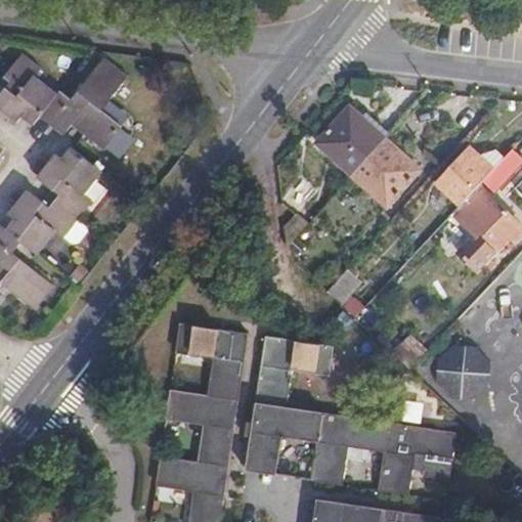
[(9,81),(0,92),(0,109),(15,121),(20,115),(32,124),(38,115),(56,92),(34,76),(40,69),(20,53),(2,76),(9,81)]
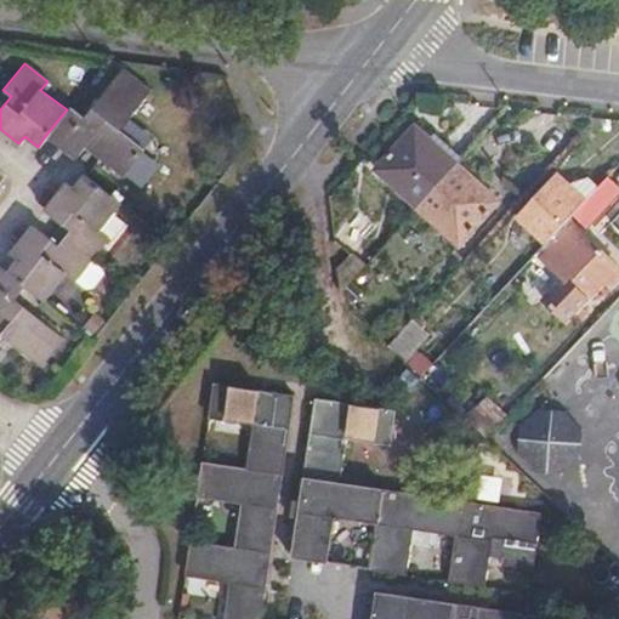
[(67,109),(45,136),(74,159),(85,146),(123,175),(142,151),(118,131),(148,92),(121,69),(83,119),(68,107),(67,109)]
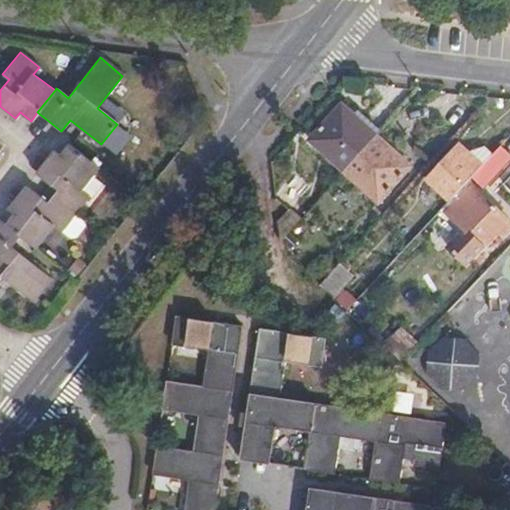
[(310,139),(343,169),(374,135),(378,131),(359,113),(355,117),(342,106),(310,139)]
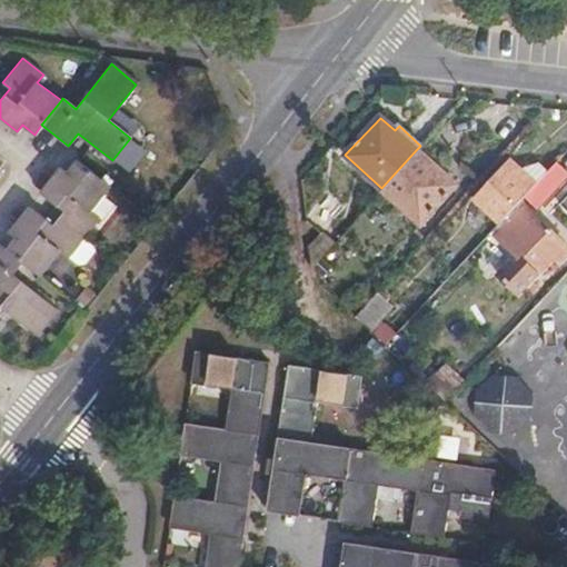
[(416,150),(381,188),(420,225),(455,186),(416,150)]
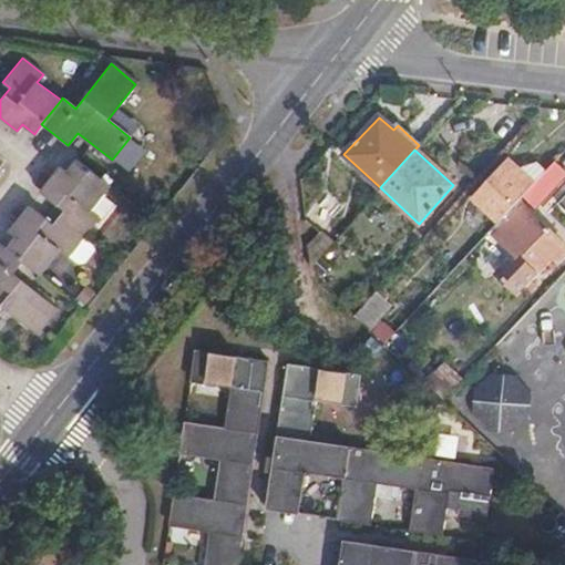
[(110,185),(75,157),(65,170),(59,164),(39,191),(59,206),(64,211),(59,216),(59,217),(83,236),(99,216),(92,209),(110,185)]
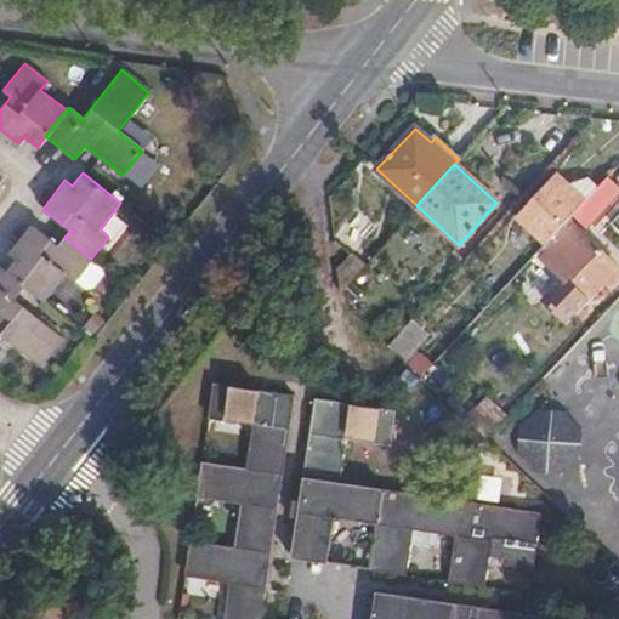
[(571,216),(586,199),(560,174),(521,215),(546,240),(551,236),(566,221),(571,216)]
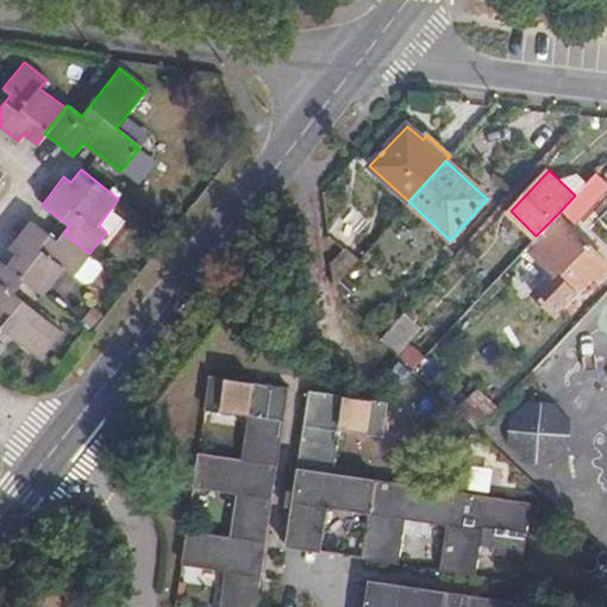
[(606,188),(606,186),(594,174),(575,195),(559,212),(573,224),(606,188)]
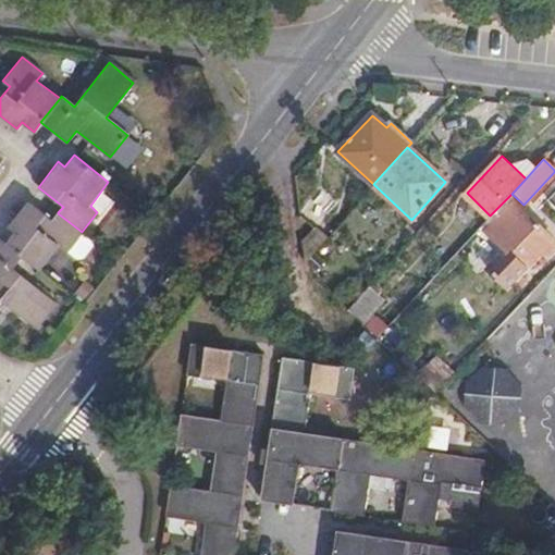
[(319,192),(298,213),(301,237),(327,210),(333,204),(319,192)]
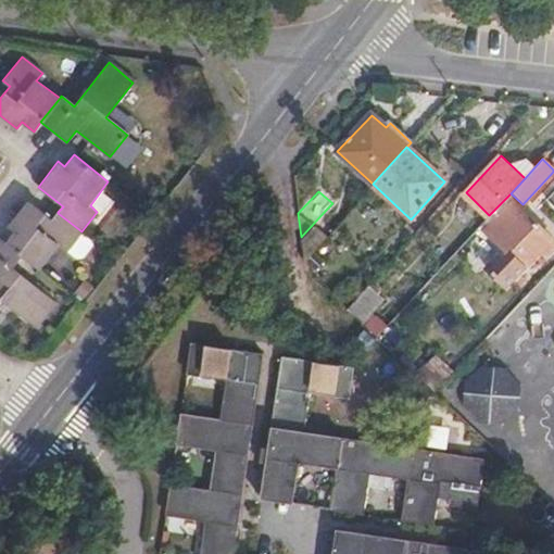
[(493,211),(489,215),(478,227),(521,268),(538,252),(545,260),(553,251),(553,244),(549,240),(551,238),(506,198),(493,211)]
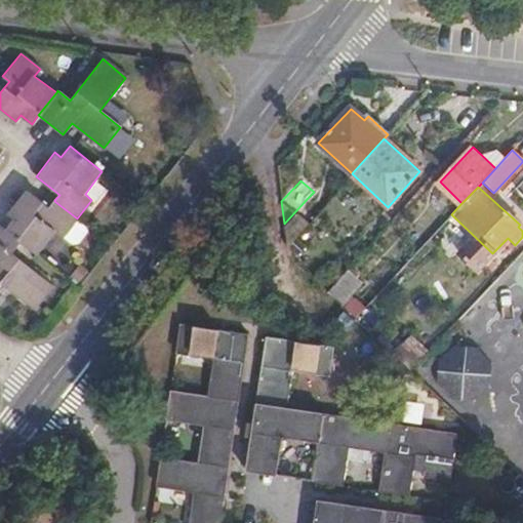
[(13,217),(5,229),(19,240),(37,254),(53,232),(62,238),(64,236),(77,218),(54,201),(48,208),(44,204),(40,200),(26,189),(7,212),(13,217)]
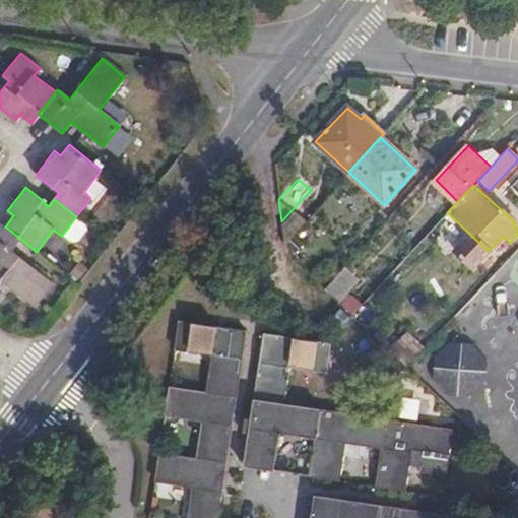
[(59,193),(54,189),(50,195),(54,199),(54,198),(59,193)]
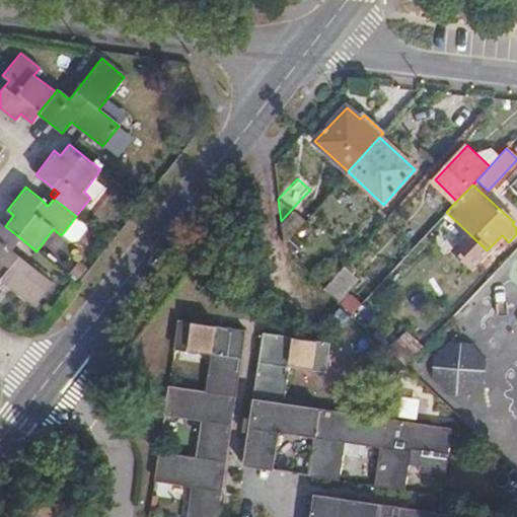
[(48,206),(54,199),(50,195),(44,202),(48,206)]
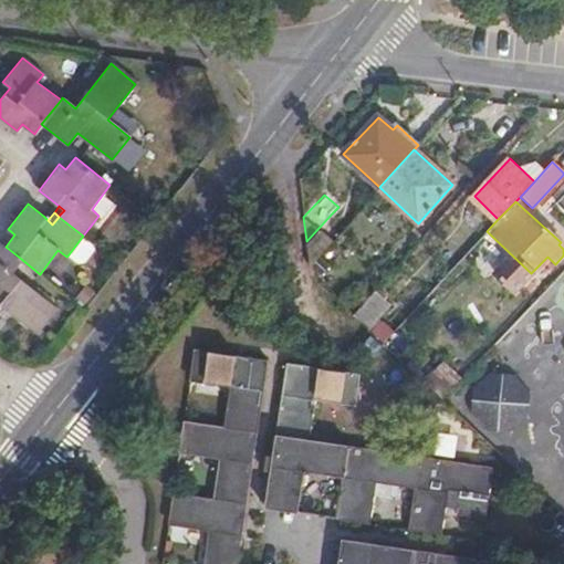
[(332,213),(306,241),(307,249),(309,264),(346,226),(332,213)]
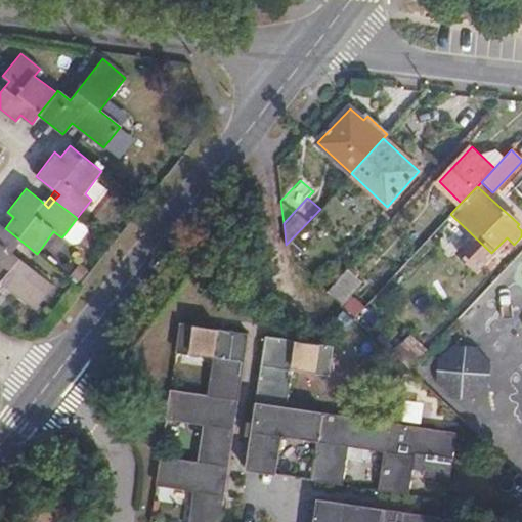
[(77,218),(63,235),(73,243),(78,242),(89,227),(77,218)]
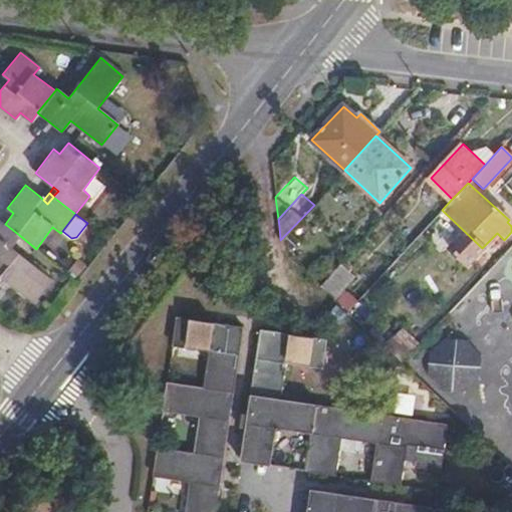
[(0,278),(1,277),(33,303),(52,280),(12,248),(19,235),(5,224),(0,220),(0,278)]
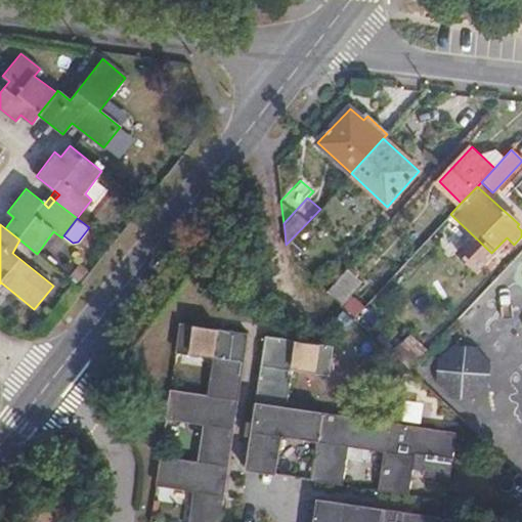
[(363,279),(350,266),(330,290),(342,301),(363,279)]
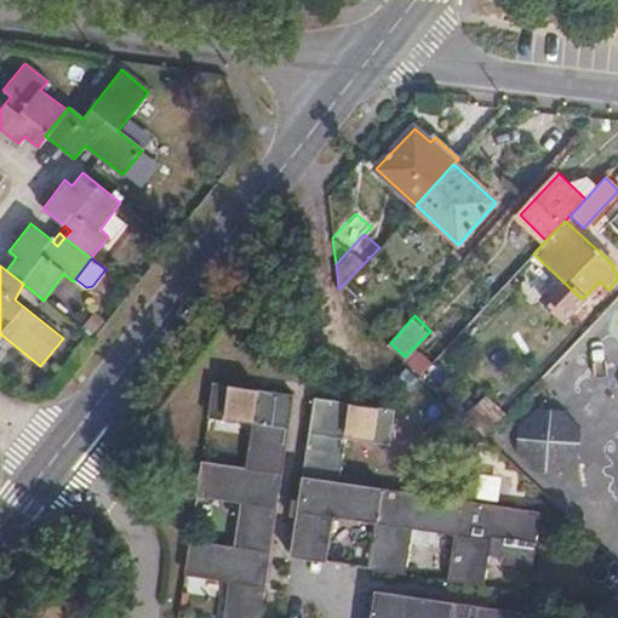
[(252,421),(244,467),(280,471),(292,394),(211,381),(206,413),(252,421)]
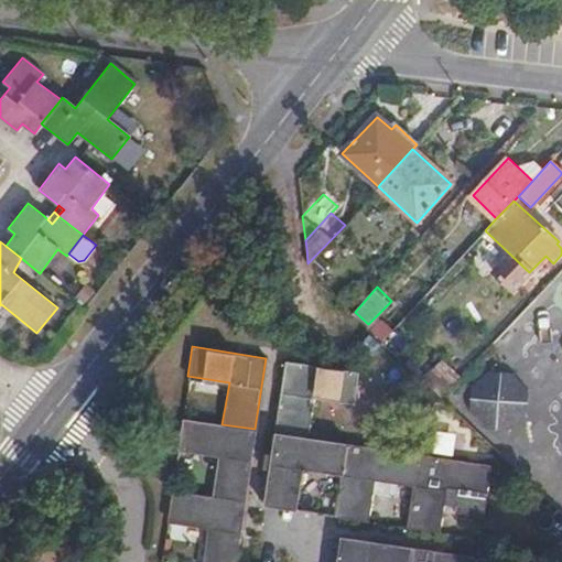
[(277,414),(274,432),(307,438),(314,395),(354,399),(356,381),(358,371),(285,361),(277,414)]
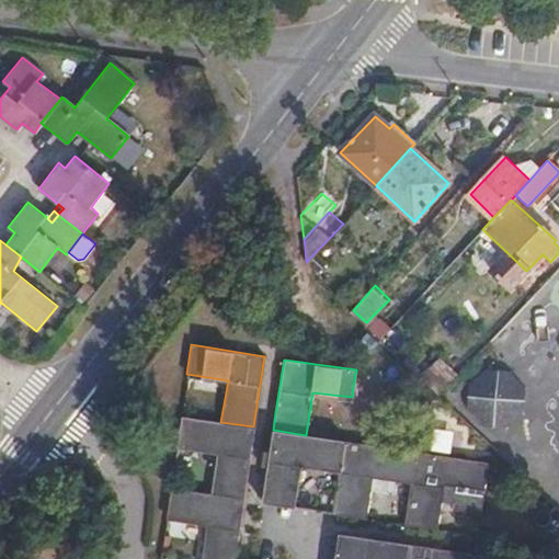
[(485,367),(467,383),(465,406),(480,425),(504,426),(523,411),(524,386),(511,369),(485,367)]
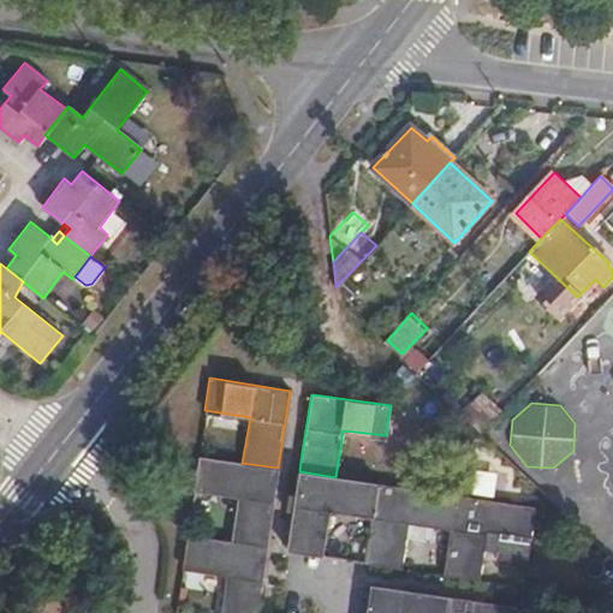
[(400,406),(391,405),(388,416),(399,417),(400,406)]
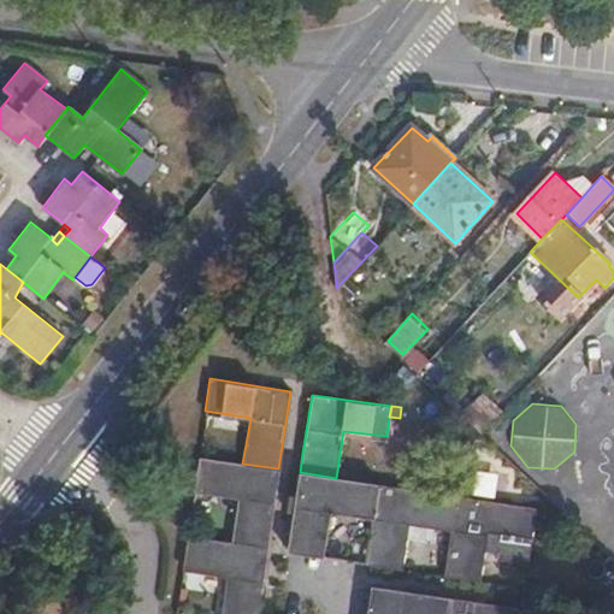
[(237,494),(231,542),(266,547),(278,468),(242,464),(199,458),(194,488),(237,494)]
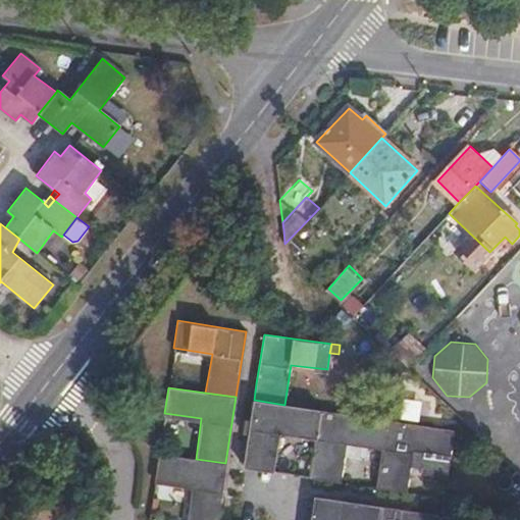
[(254,400),(248,436),(278,442),(284,405),(254,400)]
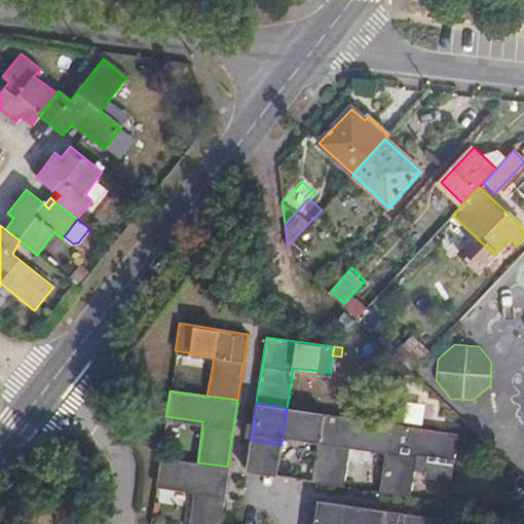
[(316,450),(312,481),(342,485),(346,461),(348,447),(352,418),(287,408),(281,445),(316,450)]
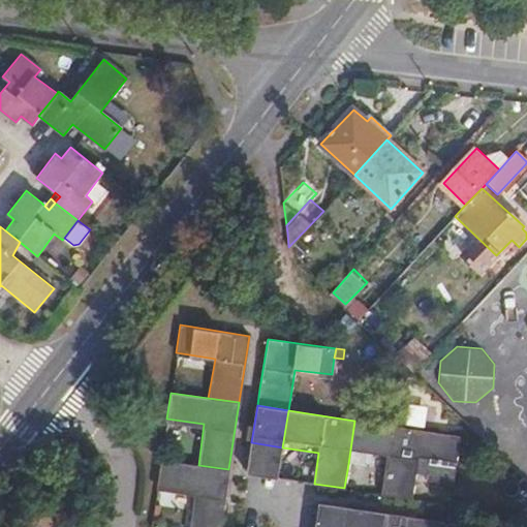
[(350,450),(371,454),(388,456),(382,494),(411,498),(422,431),(354,421),(350,450)]
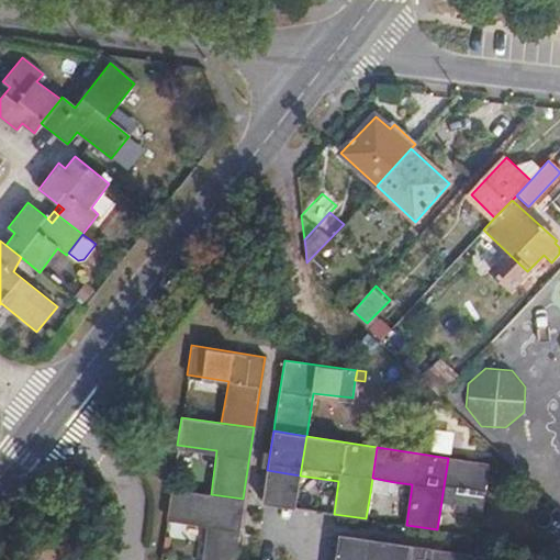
[(300,476),(267,470),(262,503),(334,514),(338,481),(300,476)]
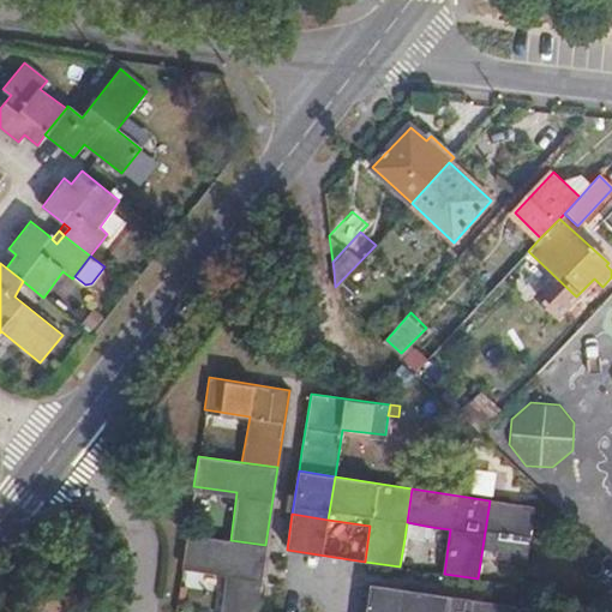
[(407,522),(405,539),(429,543),(431,527),(407,522)]
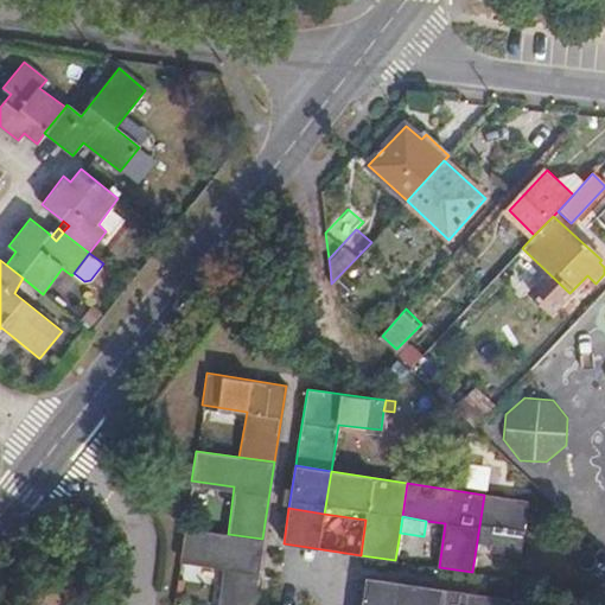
[(253,604),(262,539),(228,534),(184,527),(179,558),(223,565),(217,604),(253,604)]
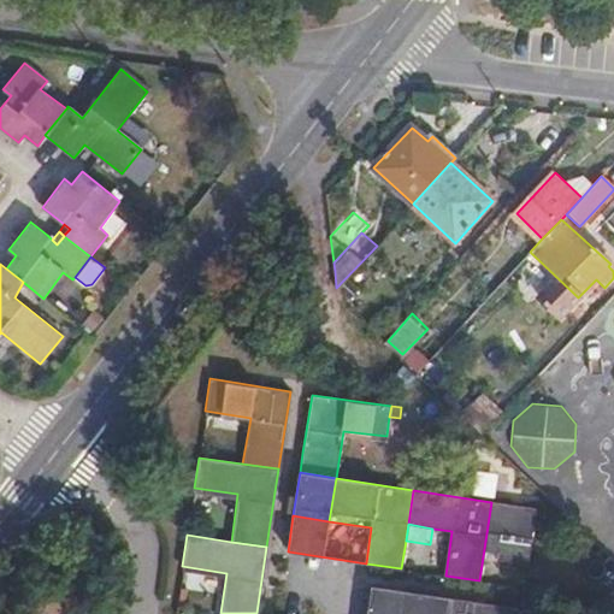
[(517,572),(515,584),(526,586),(527,574),(517,572)]
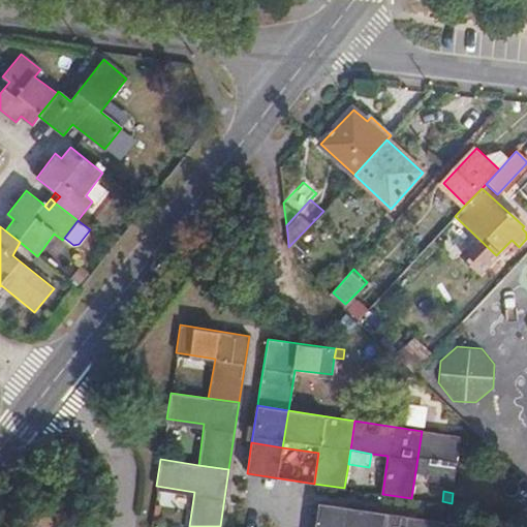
[(318,503),(314,526),(346,526),(349,508),(318,503)]
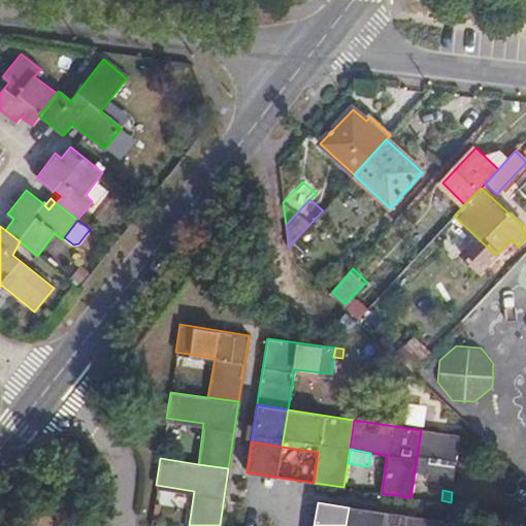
[(346,525),(384,525),(386,513),(349,507),(346,525)]
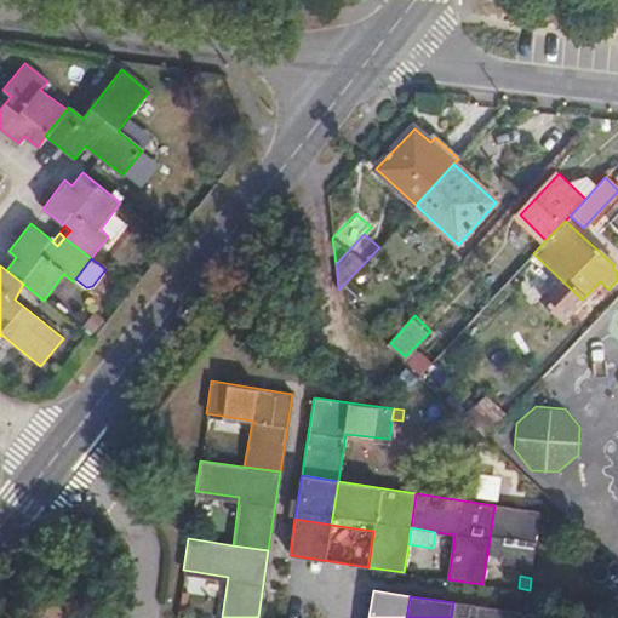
[(453,602),(451,617),(532,617),(533,614),(453,602)]
